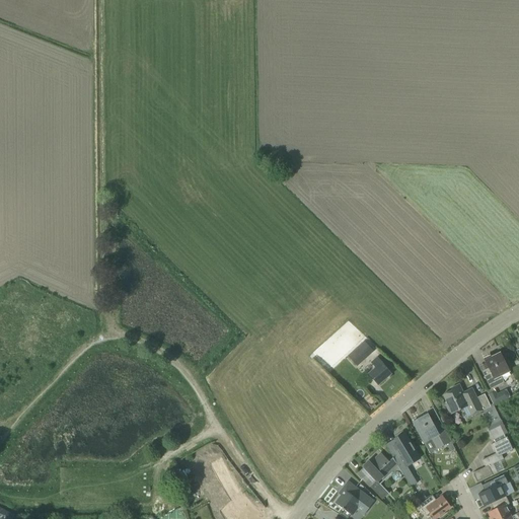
[(372,352),(363,342),(348,356),(357,365),(372,352)]
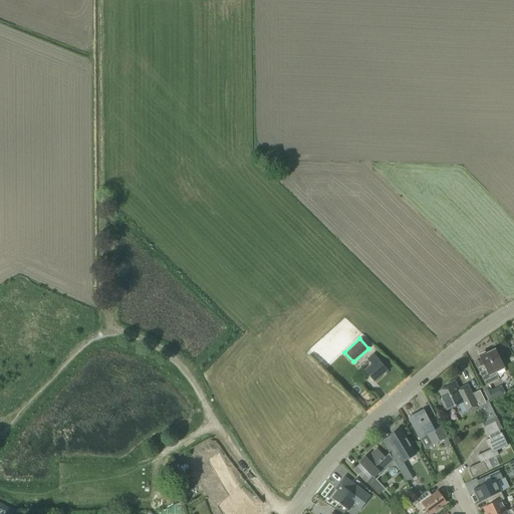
[(482,388),(489,402),(495,399),(505,394),(501,386),(491,391),(489,384),(499,379),(497,375),(505,371),(503,366),(499,358),(495,349),(494,349),(494,350),(480,357),(486,368),(479,372),(484,381),(486,386),(482,388)]
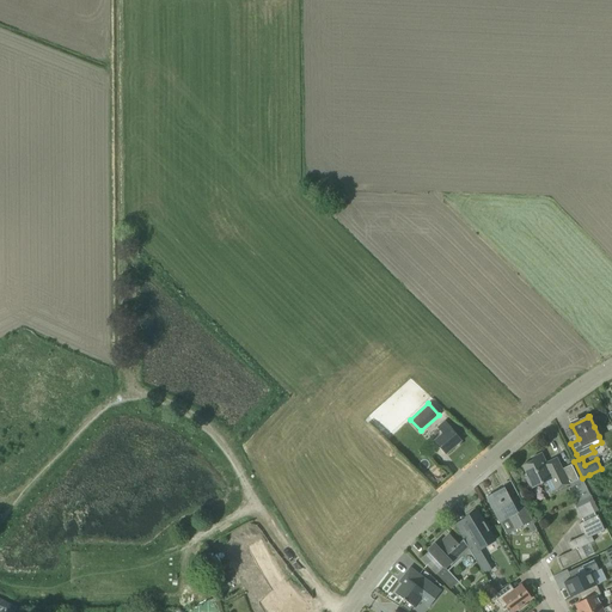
[(460,441),(453,432),(444,422),(438,428),(444,434),(435,442),(438,445),(446,453),(460,441)]
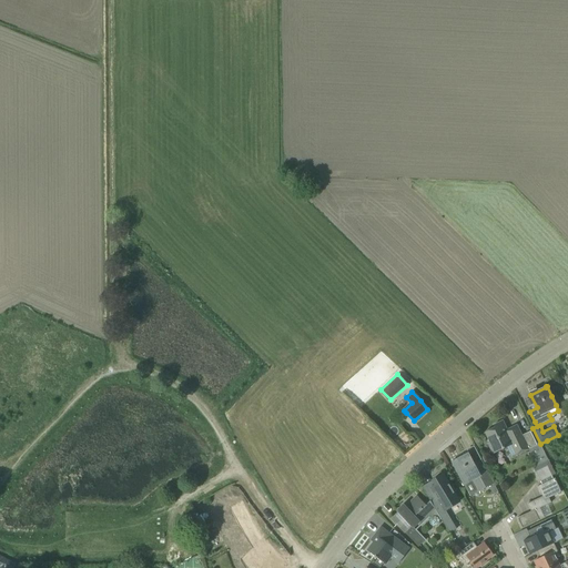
[(537,445),(536,444),(531,434),(523,437),(517,425),(507,429),(503,421),(494,425),(495,427),(485,432),(489,442),(487,443),(493,454),(510,445),(515,455),(537,445)]
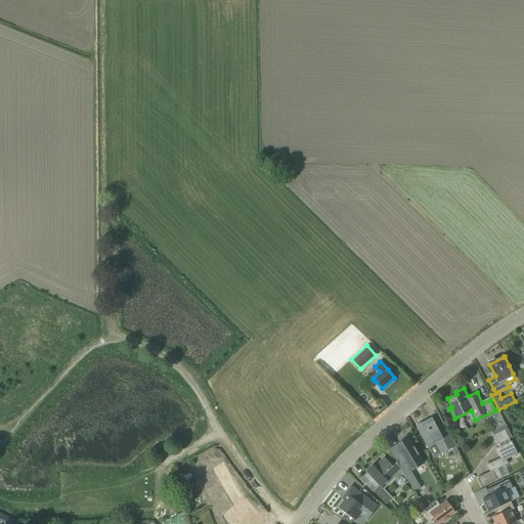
[(455,446),(448,433),(443,424),(437,427),(432,418),(417,426),(421,435),(427,446),(437,442),(442,452),(455,446)]
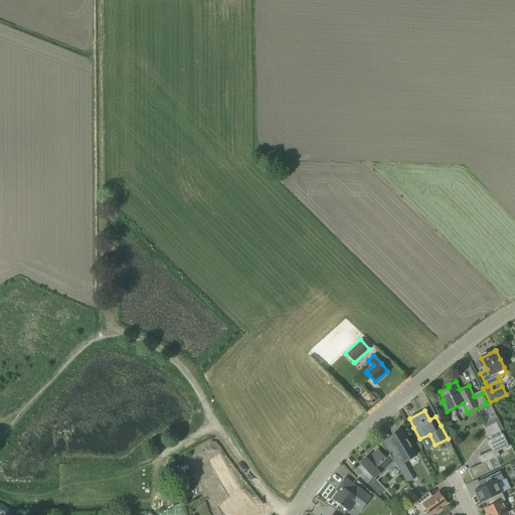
[(496,422),(485,427),(489,437),(500,432),(496,422)]
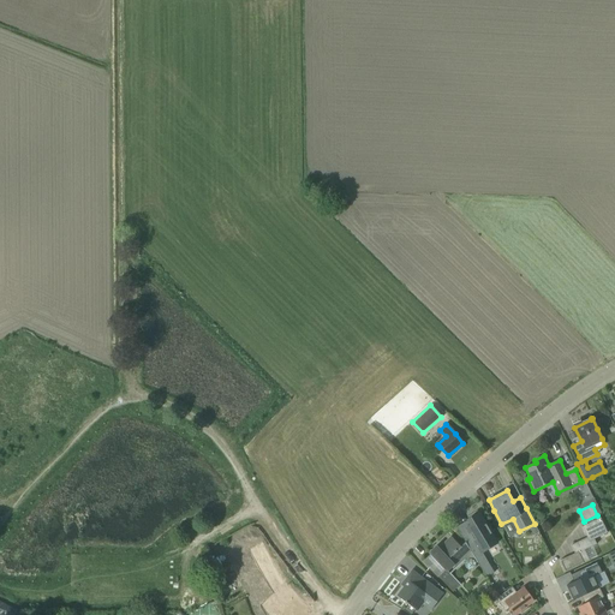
[(470,533),(463,537),(465,542),(477,561),(479,565),(487,560),(482,551),(496,542),(490,532),(494,531),(488,521),(485,524),(478,513),(473,515),(467,519),(470,525),(466,527),(470,533)]
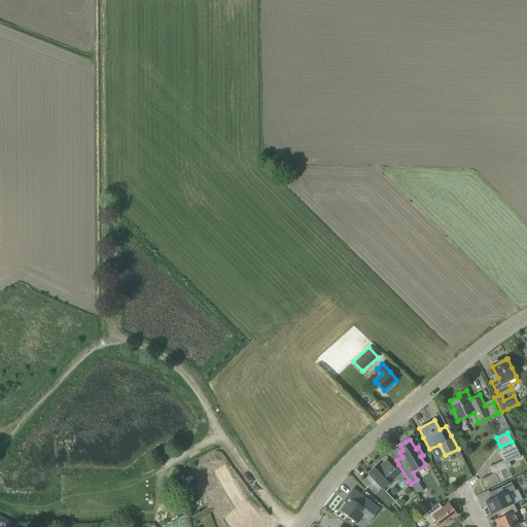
[(480,481),(484,490),(504,481),(500,471),(511,466),(508,462),(520,456),(515,444),(498,451),(503,461),(489,467),(492,475),(480,481)]
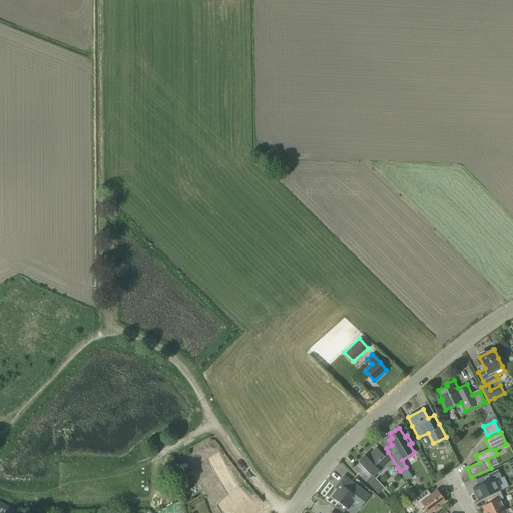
[(387,468),(388,468),(388,469),(388,470),(388,471),(388,472),(388,473),(389,473),(389,474),(390,475),(391,475),(392,476),(393,475),(394,475),(395,475),(396,474),(397,473),(397,472),(397,471),(397,470),(397,469),(398,468),(388,452),(384,456),(383,455),(377,448),(366,458),(363,456),(357,461),(359,463),(353,468),(360,475),(366,481),(377,494),(384,488),(374,477),(378,473),(379,474),(386,467),(387,467),(386,468),(387,468)]
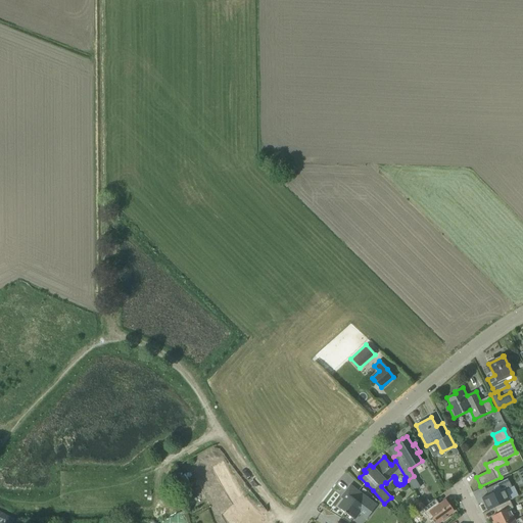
[(488,494),(481,497),(487,511),(497,506),(510,500),(505,490),(512,486),(508,478),(485,489),(488,494)]
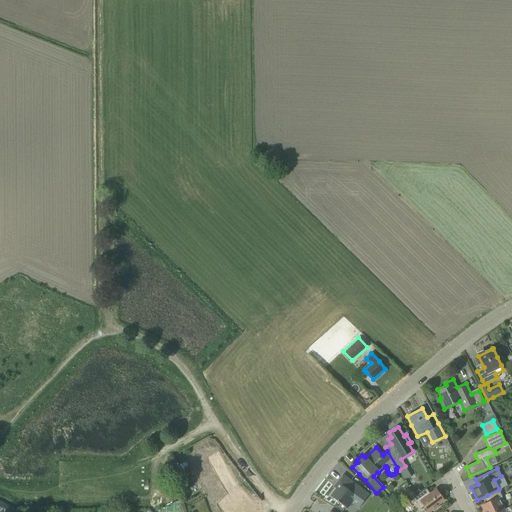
[(347,509),(351,503),(358,509),(369,494),(351,481),(343,475),(337,482),(340,484),(330,496),(337,501),(337,502),(339,504),(347,509)]
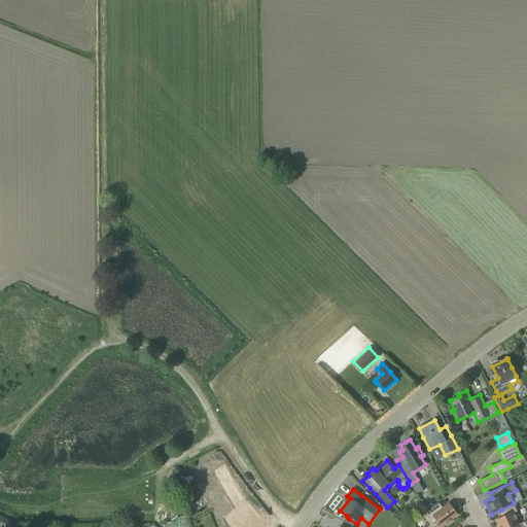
[(241,504),(225,519),(233,526),(261,526),(250,515),(254,511),(247,503),(243,506),(241,504)]
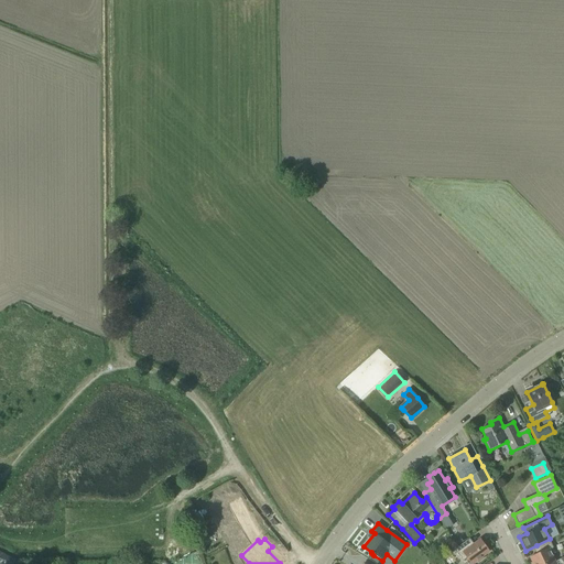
[(477,560),(478,562),(484,557),(483,556),(489,551),(480,539),(472,546),(467,540),(458,546),(455,549),(463,561),(467,557),(472,563),(477,560)]
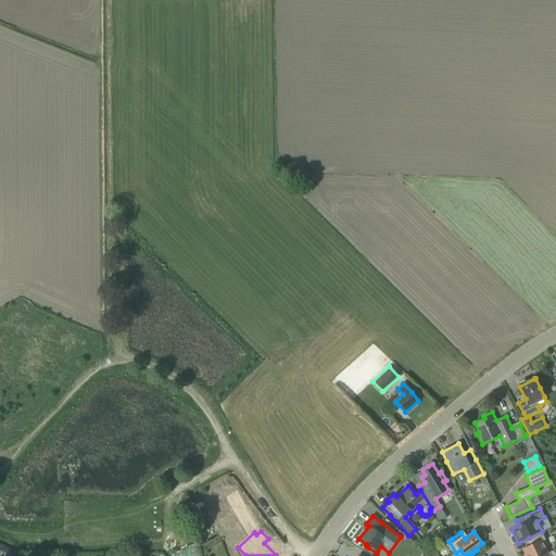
[(523,554),(525,555),(540,555),(547,553),(544,546),(547,544),(542,531),(529,538),(532,544),(522,548),(525,554),(523,554)]
